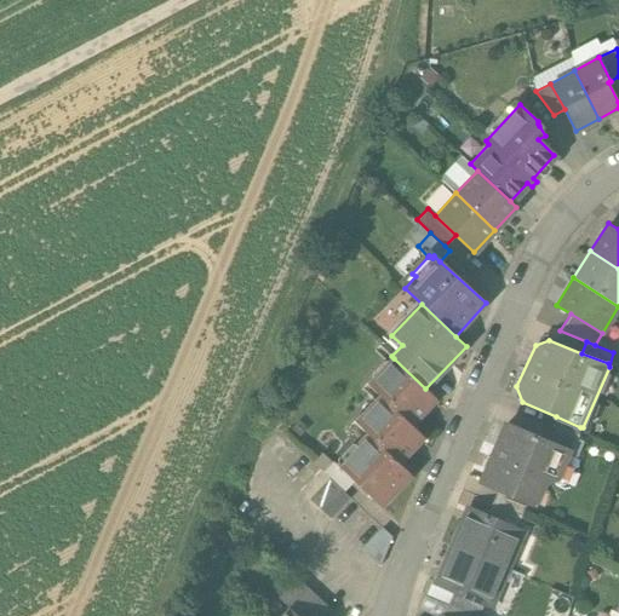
[(425,389),(394,358),(370,385),(382,396),(412,425),(436,398),(425,389)]
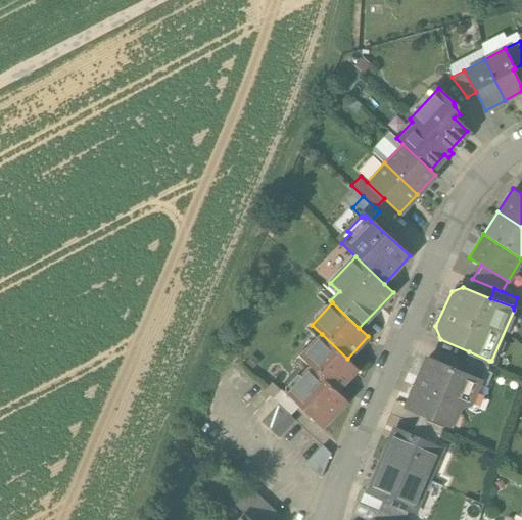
[(347,359),(322,334),(301,357),(312,367),(336,390),(358,368),(347,359)]
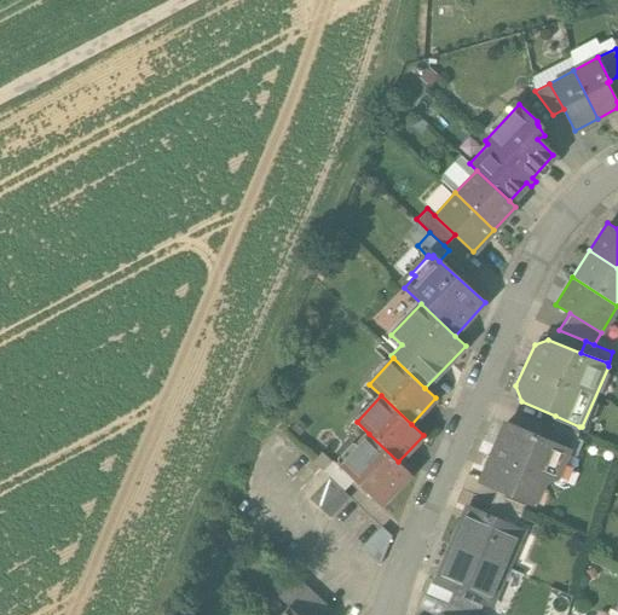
[(579,427),(555,416),(550,427),(554,428),(576,436),(579,427)]
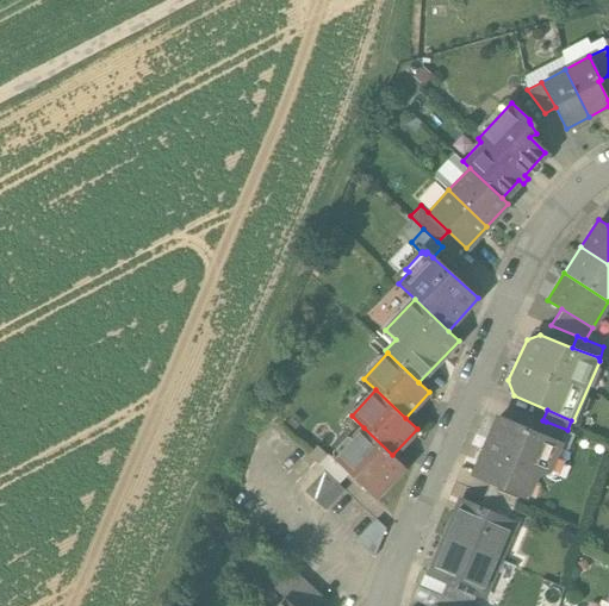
[(541,432),(496,413),(471,473),(490,480),(517,492),(524,494),(530,492),(538,474),(551,470),(561,444),(561,441),(541,432)]
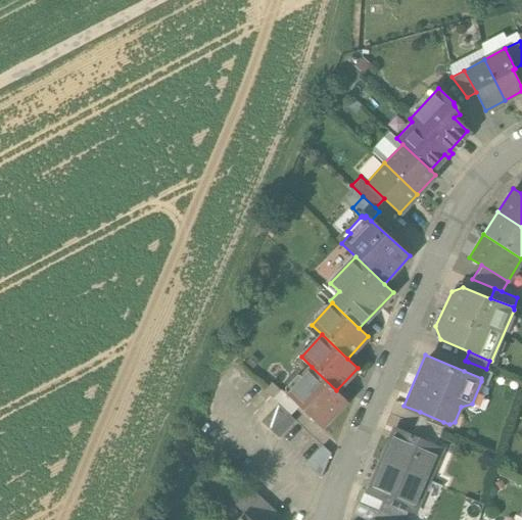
[(486,369),(468,362),(464,371),(481,378),(481,381),(486,383),(491,372),(486,369)]
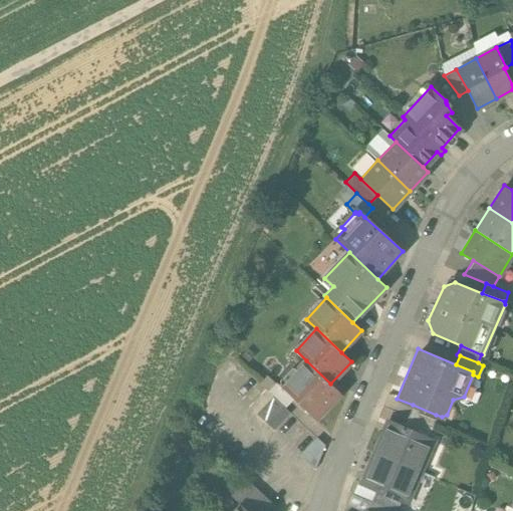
[(330,384),(306,360),(281,387),(293,398),(316,420),(341,394),(330,384)]
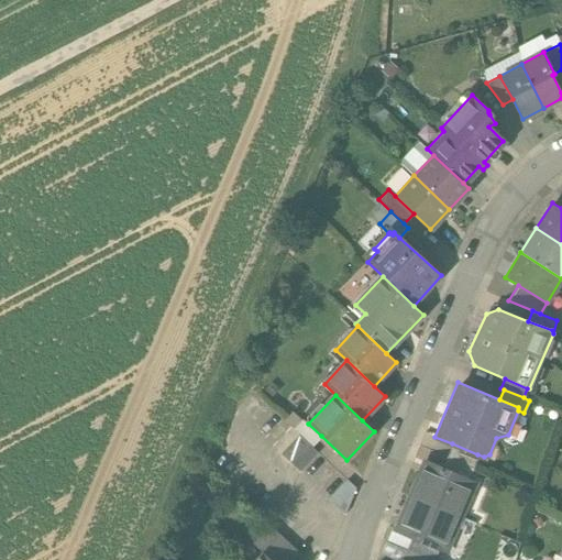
[(321,436),(308,424),(293,409),(284,419),(299,432),(312,446),(321,436)]
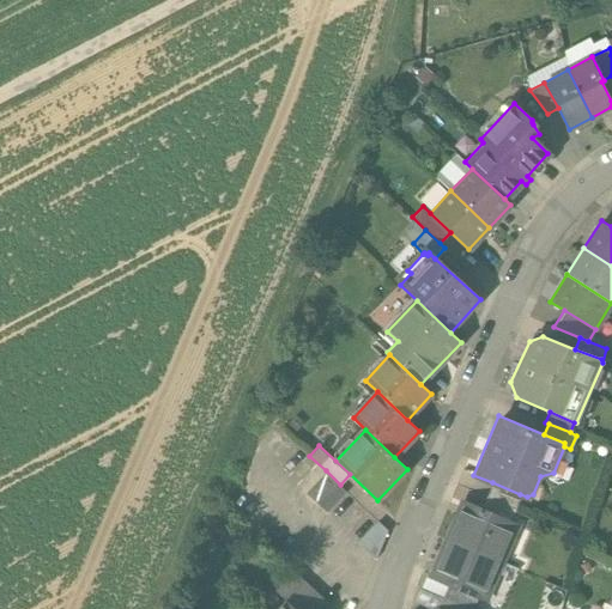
[(306,492),(326,512),(346,492),(340,485),(326,470),(306,492)]
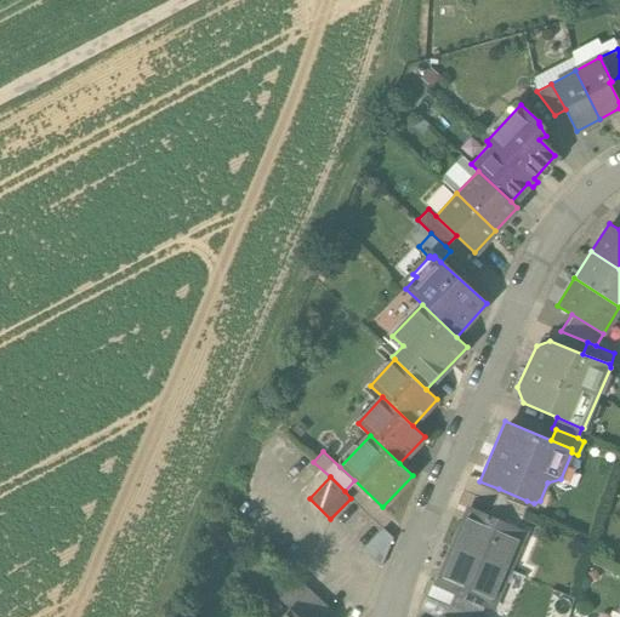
[(527,501),(499,489),(493,502),(494,503),(521,514),(527,501)]
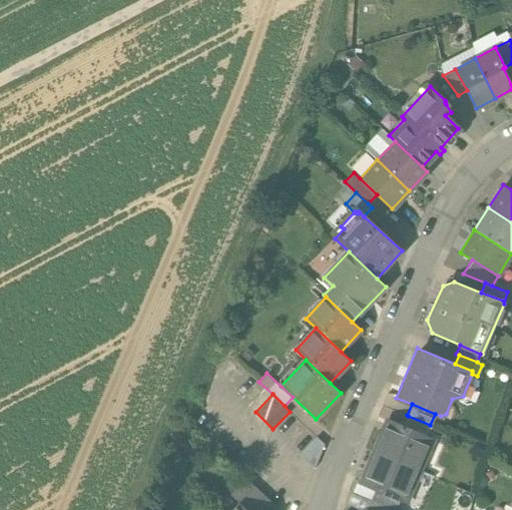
[(430,425),(408,416),(404,426),(426,435),(430,425)]
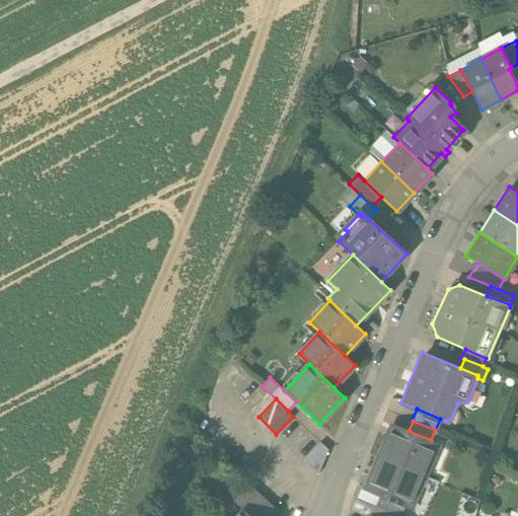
[(389,423),(375,455),(426,476),(440,445),(431,440),(409,431),(389,423)]
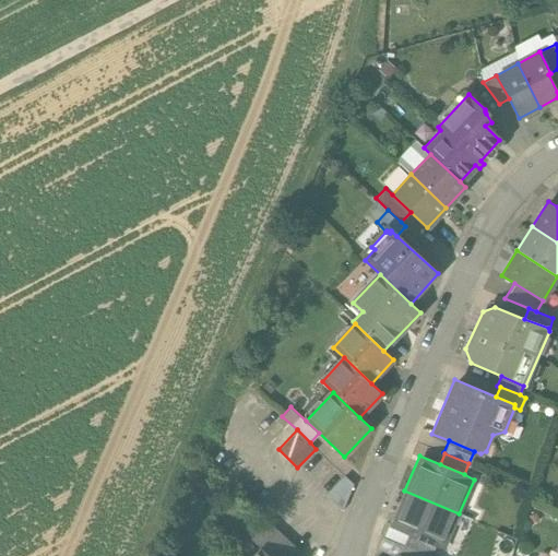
[(344,475),(327,495),(342,510),(354,484),(344,475)]
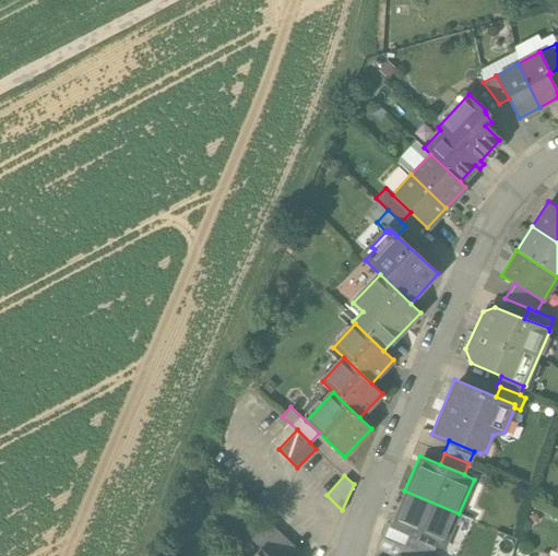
[(446,548),(459,513),(404,491),(390,525),(411,533),(435,543),(446,548)]
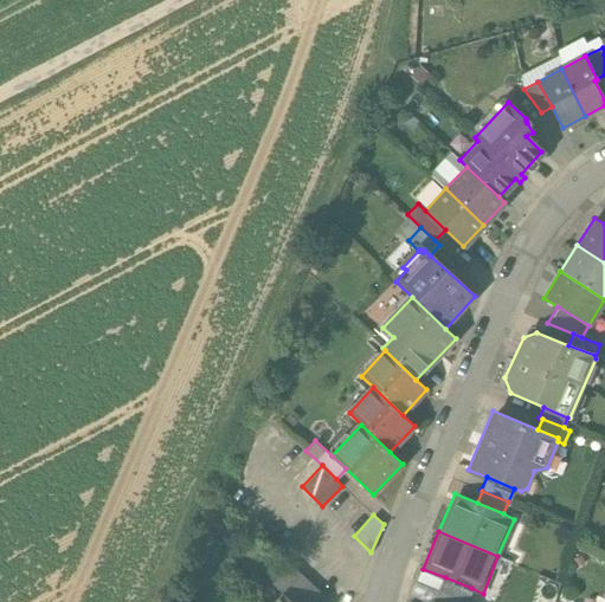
[(271,582),(284,594),(291,601),(319,601),(324,596),(289,563),(271,582)]
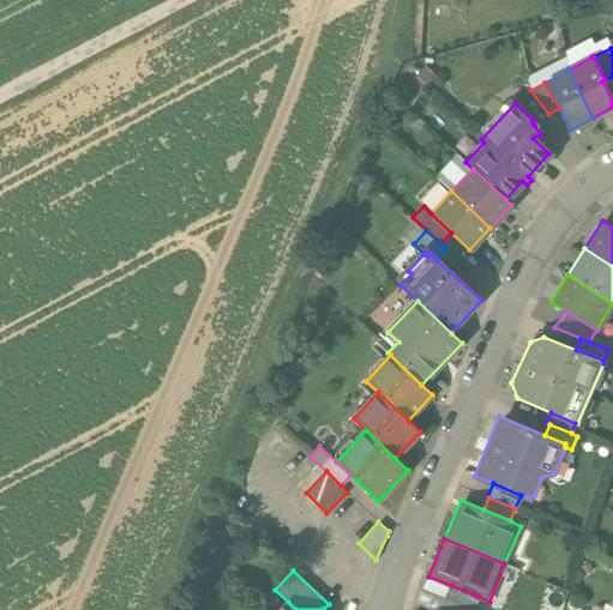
[(478,596),(451,585),(445,598),(473,609),(478,596)]
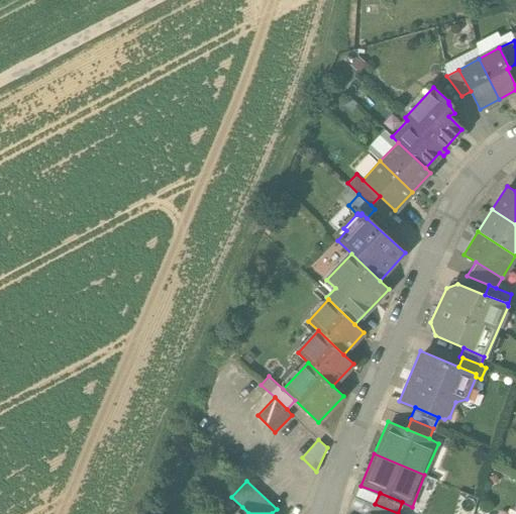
[(373,504),(368,513),(397,513),(398,513),(375,504),(373,504)]
